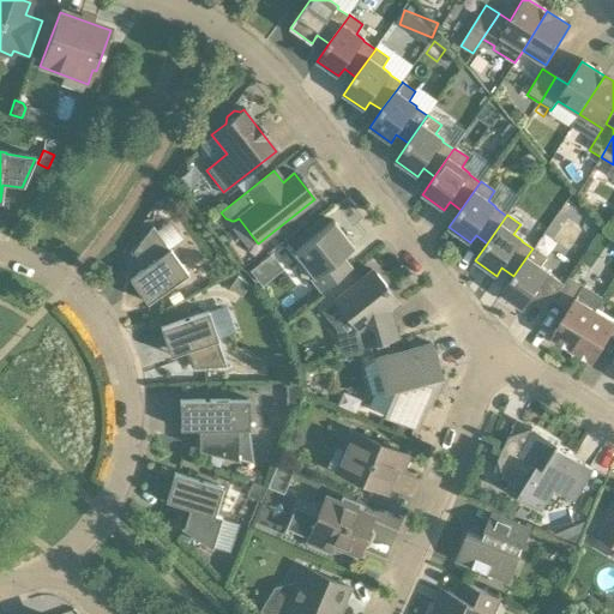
[(319,294),(350,269),(341,257),(353,247),(332,222),(292,253),(302,266),(299,269),(300,277),(308,280),(319,294)]
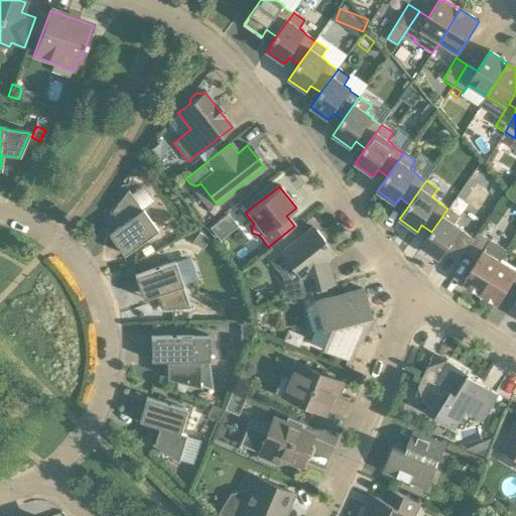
[(141,211),(127,191),(111,213),(121,226),(108,235),(122,255),(157,231),(142,211),(141,211)]
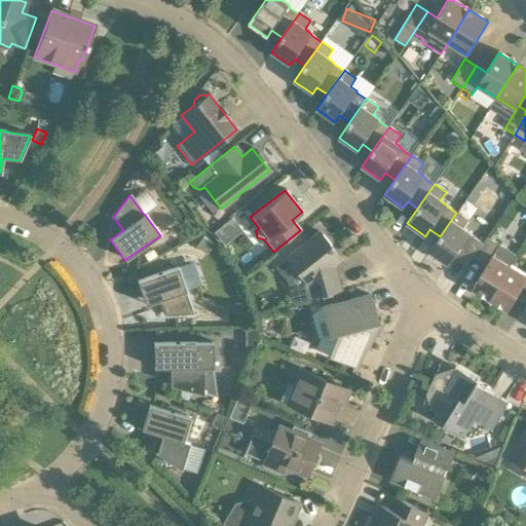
[(473,258),(482,245),(468,234),(470,233),(462,229),(468,221),(457,213),(456,213),(440,236),(429,252),(448,265),(452,258),(465,268),(473,258)]
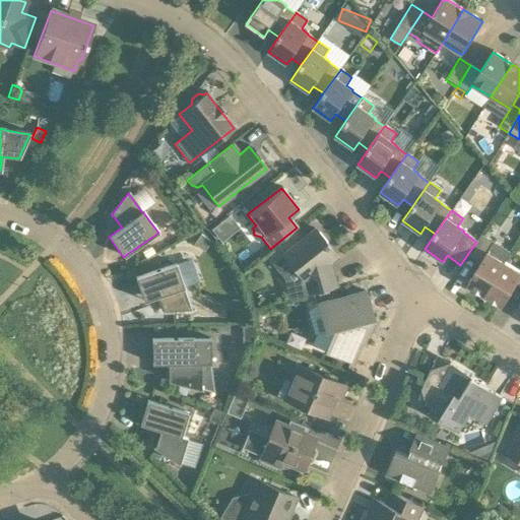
[(224,241),(241,224),(231,213),(213,229),(224,241)]
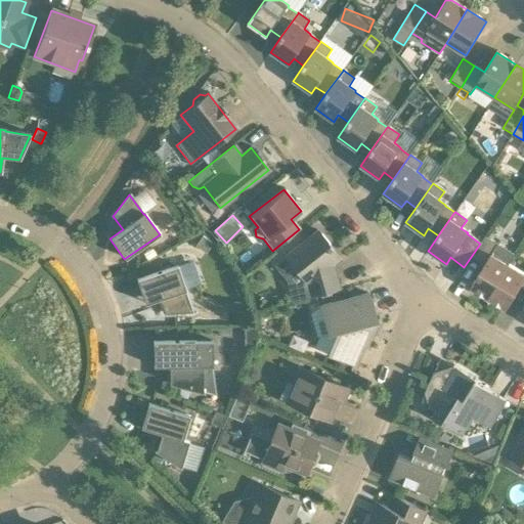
[(337,257),(316,231),(285,257),(305,282),(309,298),(339,290),(334,273),(328,265),(337,257)]
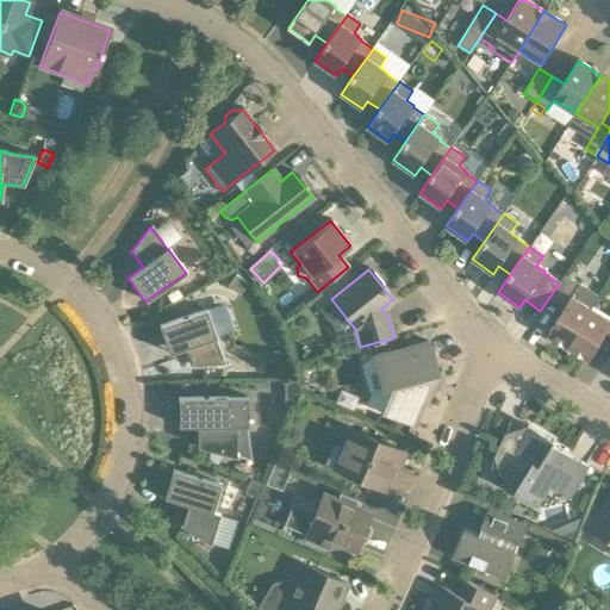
[(240,296),(248,284),(236,274),(228,286),(240,296)]
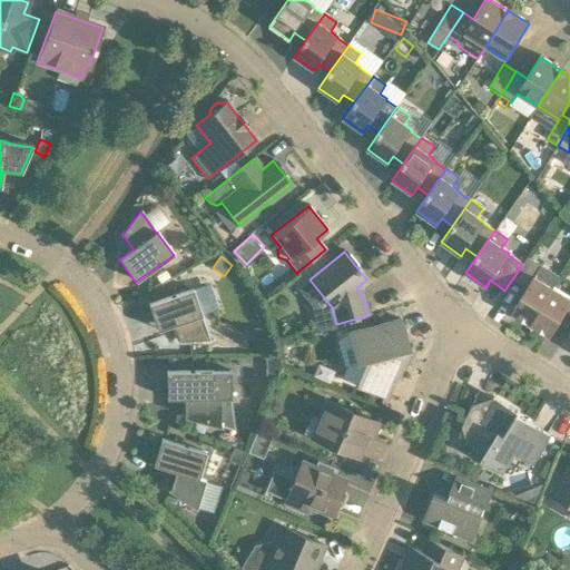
[(531,325),(553,288),(560,277),(541,266),(528,257),(522,265),(512,279),(527,288),(511,314),(531,325)]
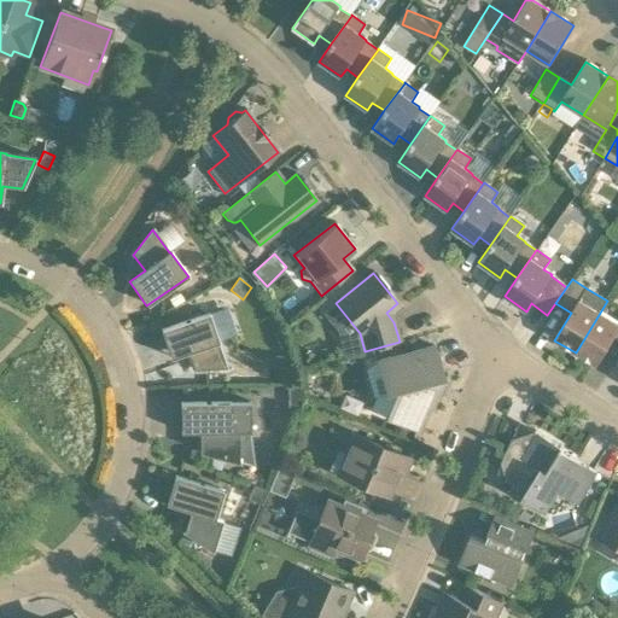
[(184,301),(179,292),(168,299),(173,307),(184,301)]
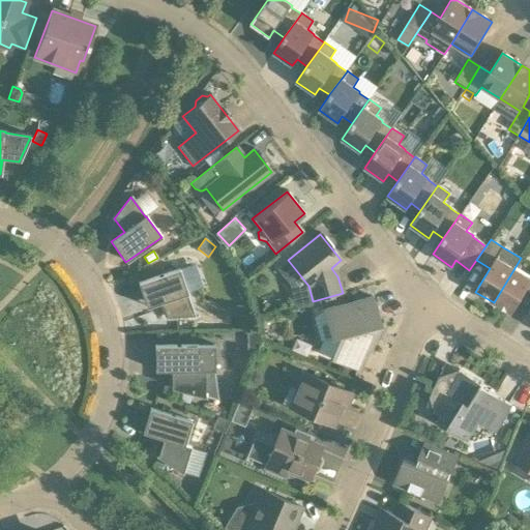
[(529,292),(529,277),(514,268),(494,302),(511,314),(526,290),(529,292)]
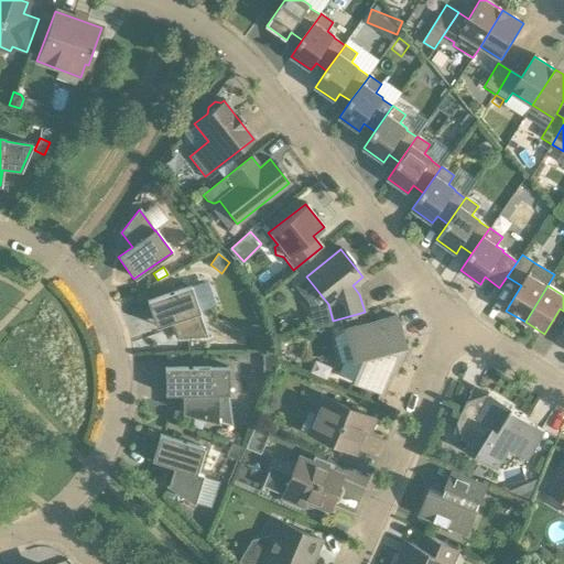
[(206,337),(198,313),(199,313),(191,286),(147,302),(155,327),(172,322),(177,339),(206,337)]
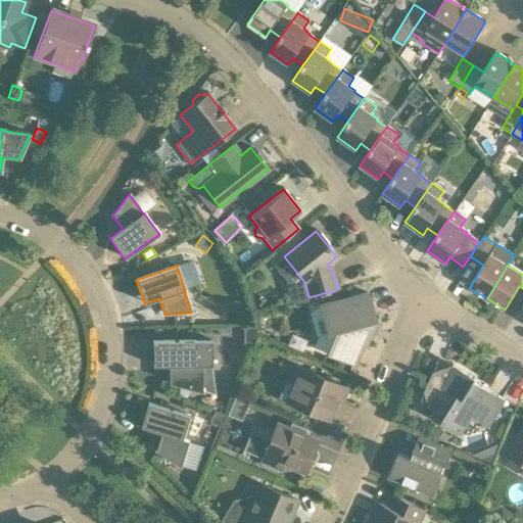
[(367,294),(320,306),(327,334),(319,336),(314,347),(326,352),(326,353),(354,366),(362,348),(365,347),(369,336),(366,334),(370,323),(374,322),(367,294)]
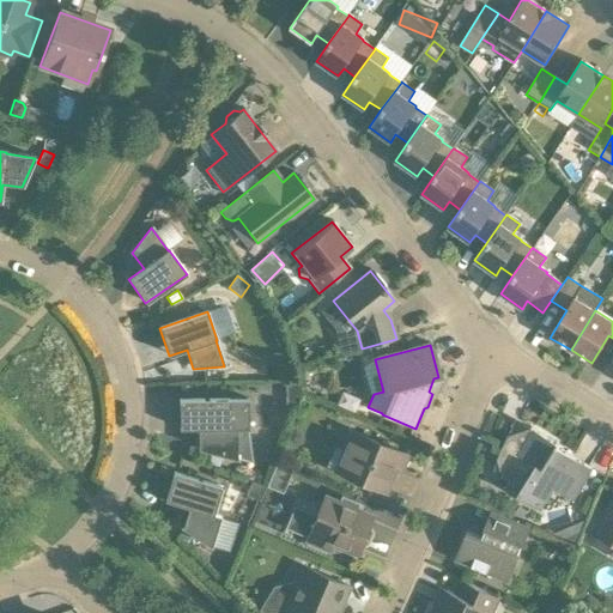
[(286,406),(299,405),(299,383),(286,384),(286,406)]
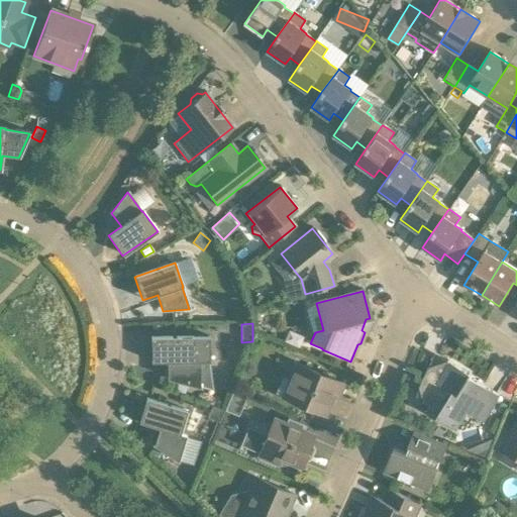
[(213,391),(209,360),(209,337),(150,337),(150,363),(166,363),(167,379),(199,388),(199,387),(213,391)]
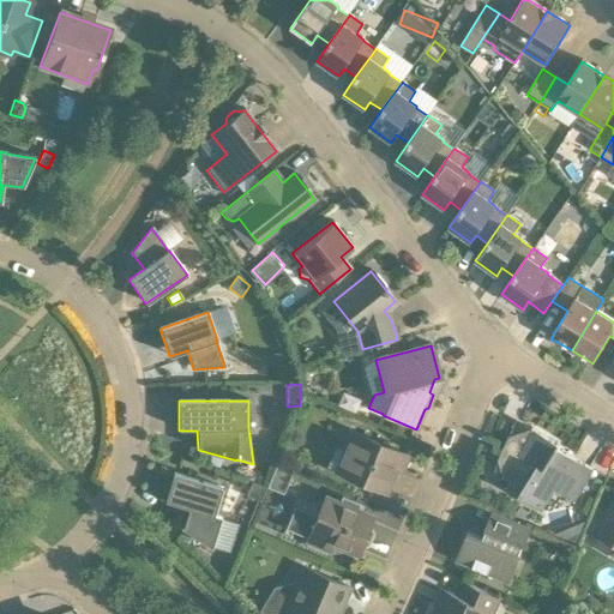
[(558,445),(531,429),(529,434),(525,432),(515,437),(512,439),(509,437),(497,461),(503,480),(545,505),(554,489),(573,500),(593,469),(557,447),(558,445)]
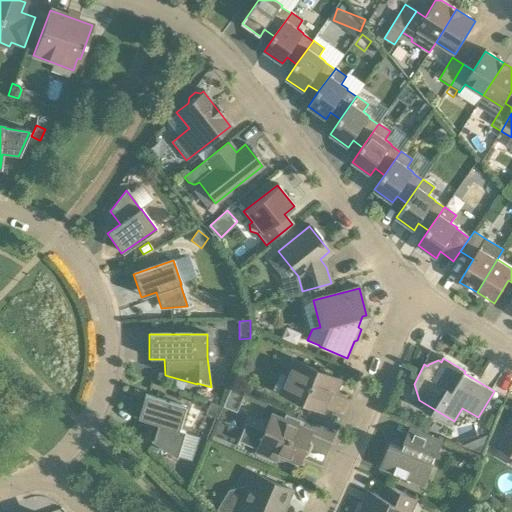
[(333,378),(294,361),(287,376),(279,373),(272,388),(281,392),(280,393),(319,410),(333,378)]
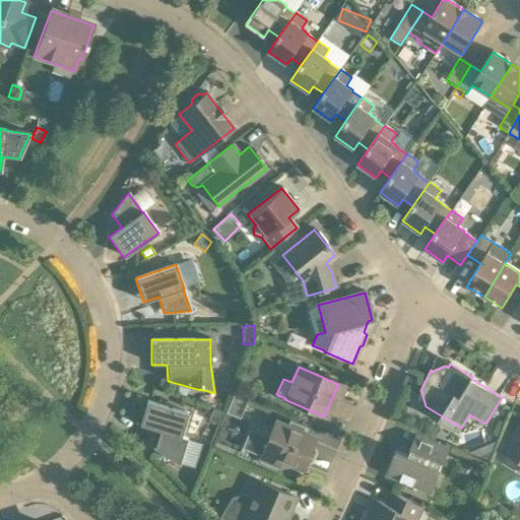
[(225,413),(240,418),(248,398),(234,393),(225,413)]
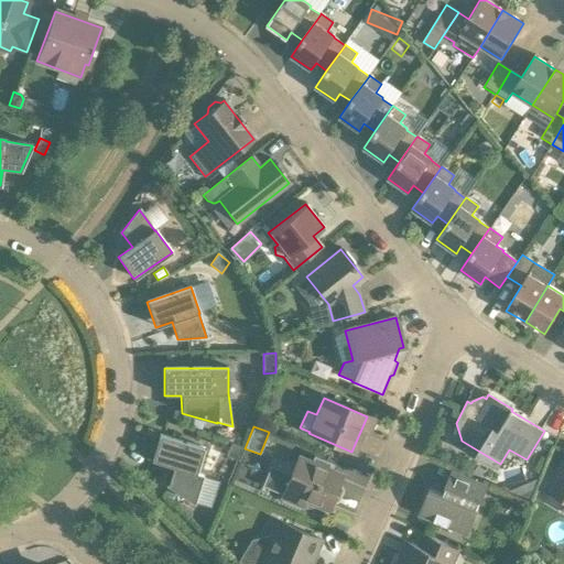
[(193,503),(202,475),(195,474),(203,448),(159,435),(151,462),(167,466),(162,484),(193,503)]
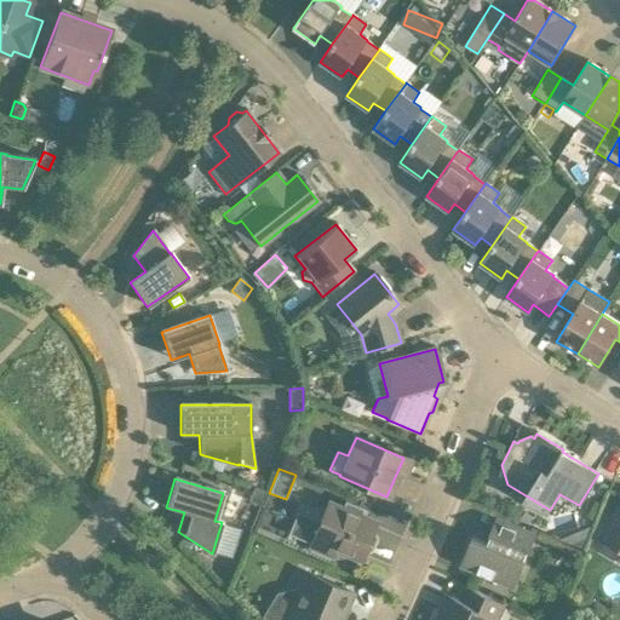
[(254,487),(250,503),(263,506),(268,491),(254,487)]
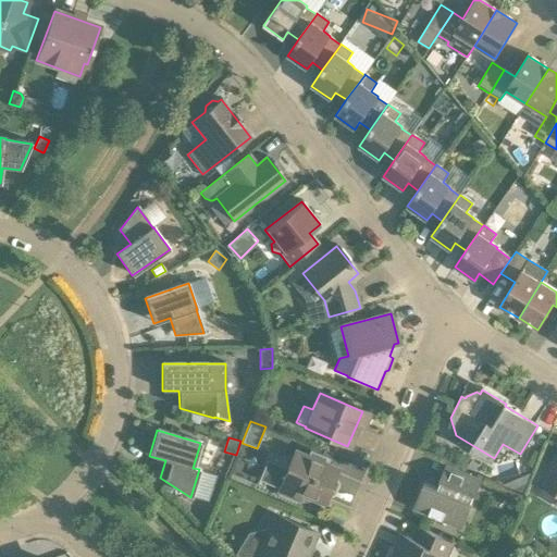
[(335,471),(293,453),(286,468),(268,460),(259,480),(279,489),(277,490),(297,497),(300,492),(323,502),(335,471)]
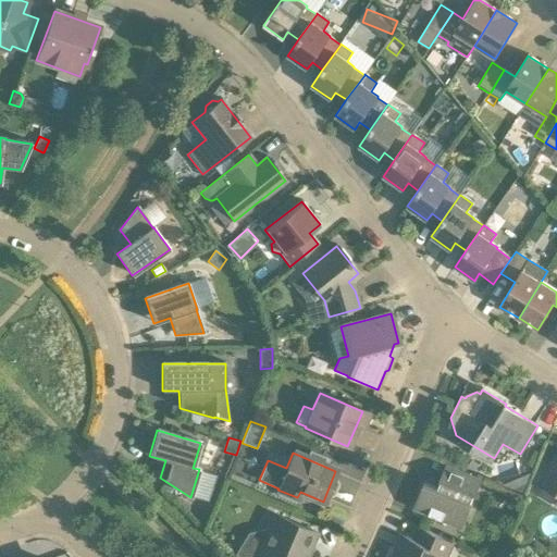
[(556,453),(551,463),(555,466),(543,486),(556,494),(556,453)]
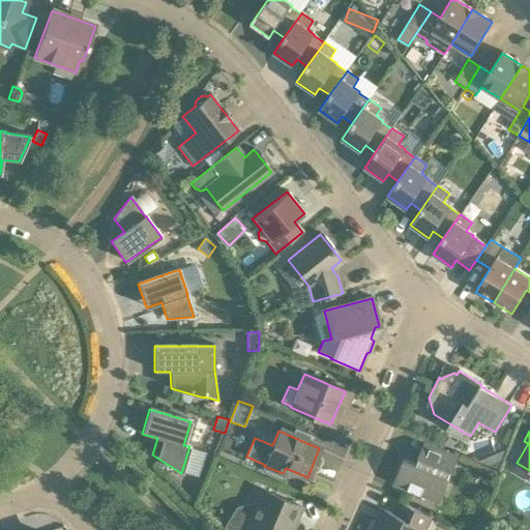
[(447,438),(443,445),(451,450),(455,443),(447,438)]
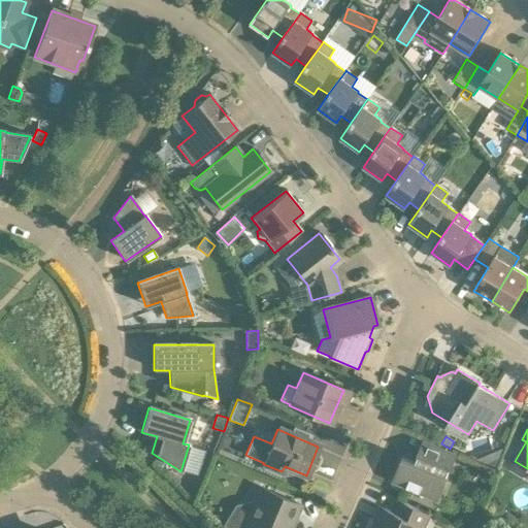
[(436,502),(457,455),(423,440),(413,462),(402,458),(391,484),(436,502)]
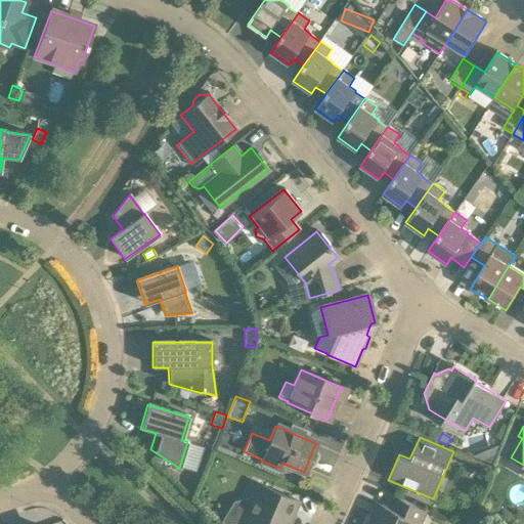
[(284,523),(286,519),(290,521),(298,501),(256,484),(239,523),(284,523)]
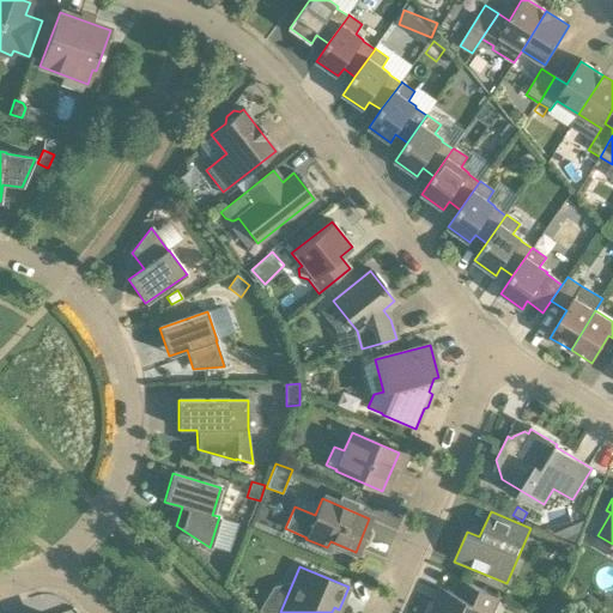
[(491,612),(499,598),(461,581),(455,595),(447,590),(439,607),(435,605),(430,612),(491,612)]
